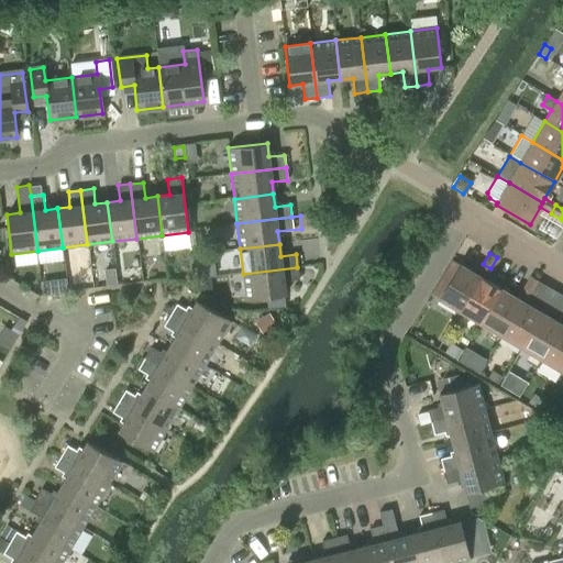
[(445,272),(437,287),(443,291),(439,298),(460,311),(479,277),(476,275),(459,264),(452,276),(445,272)]
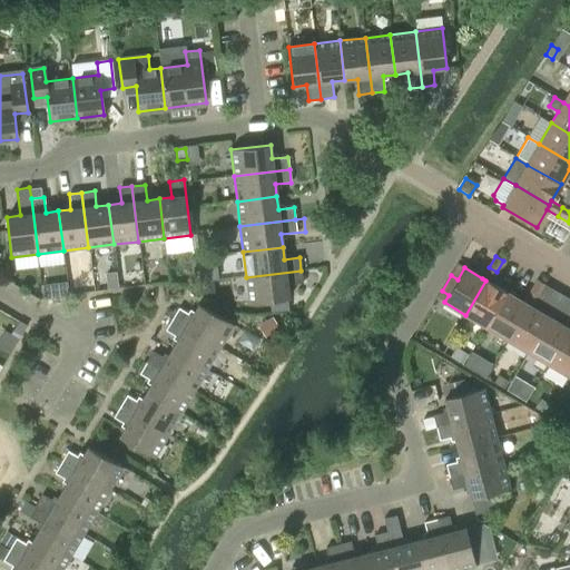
[(497,272),(489,267),(482,278),(485,281),(465,315),(487,327),(507,293),(490,283),(497,272)]
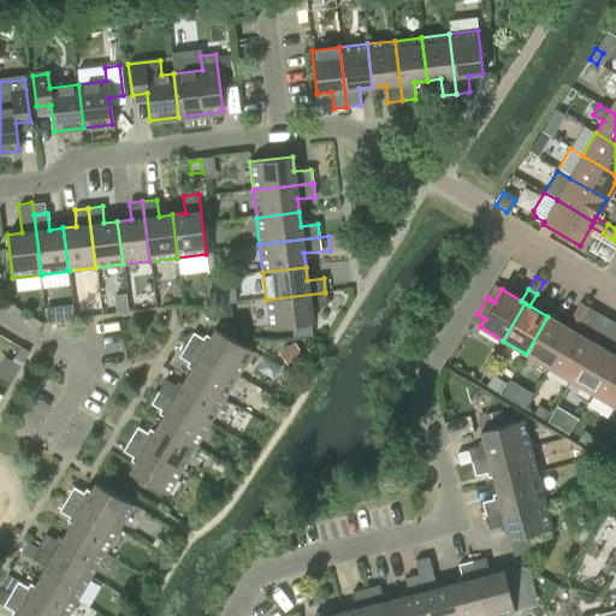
[(327,306),(325,292),(266,300),(270,329),(312,323),(311,308),(327,306)]
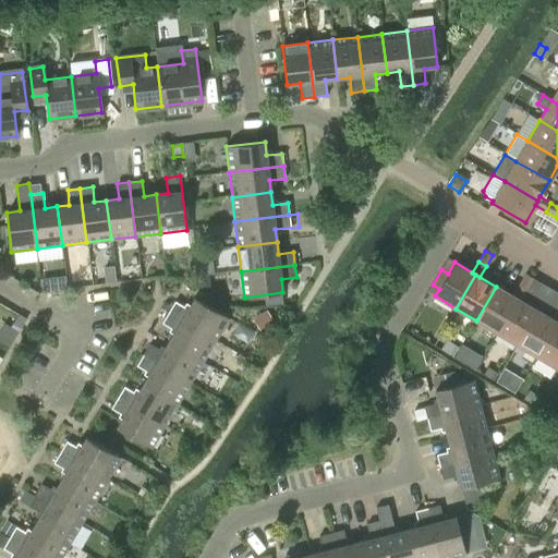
[(199,276),(213,274),(213,266),(198,268),(199,276)]
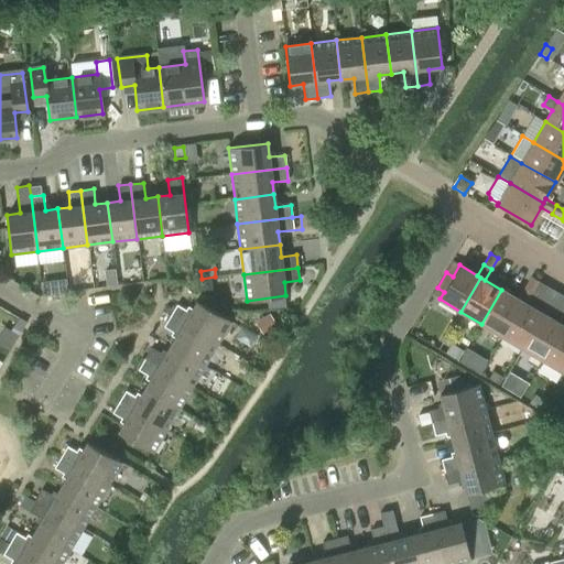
[(106,285),(117,284),(115,270),(105,271),(106,285)]
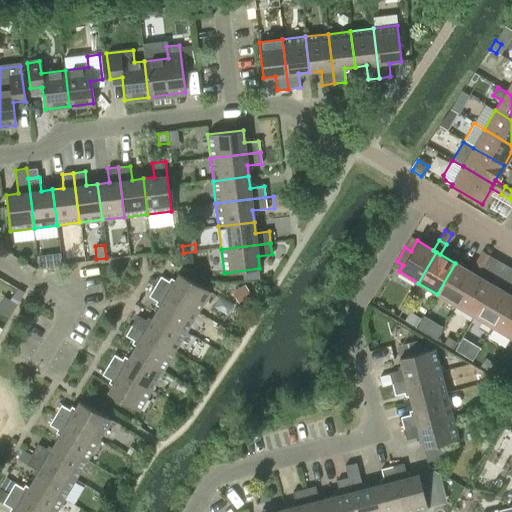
[(482,252),(476,262),(483,266),(489,256),(482,252)]
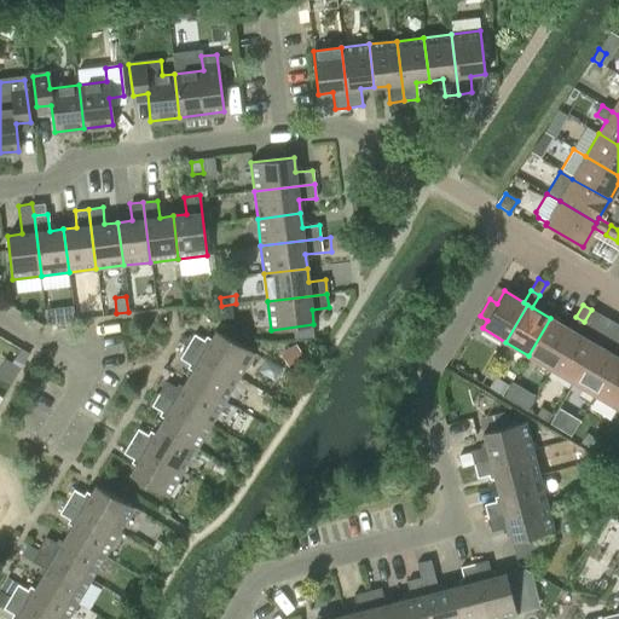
[(55,324),(74,320),(73,307),(53,310),(55,324)]
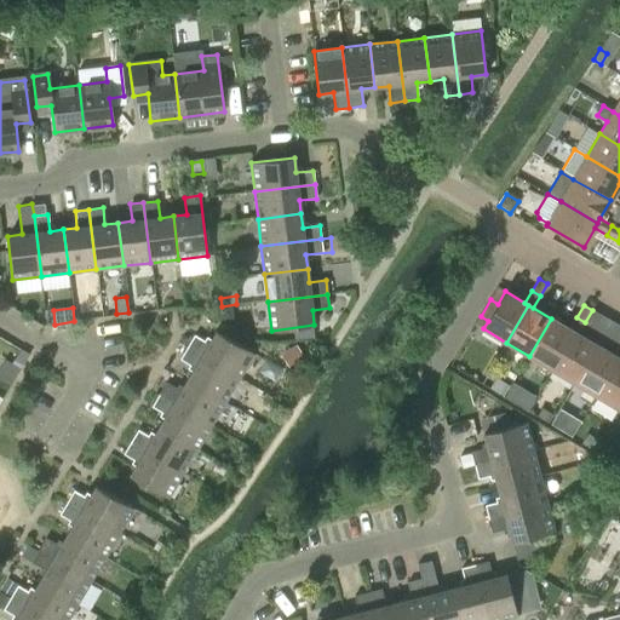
[(569,329),(551,319),(529,356),(551,369),(574,332),(578,334),(585,322),(577,317),(569,329)]
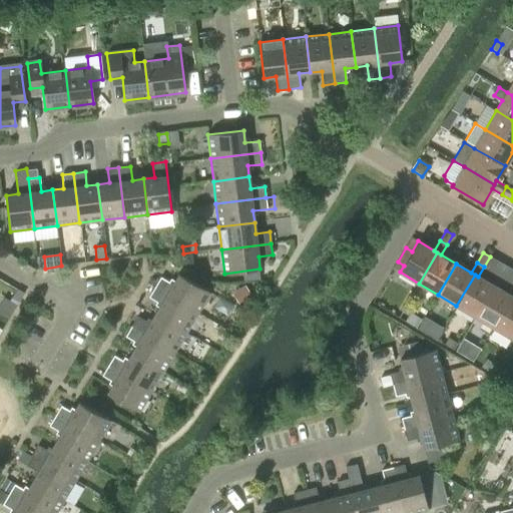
[(160,278),(154,288),(197,313),(209,293),(179,274),(172,285),(160,278)]
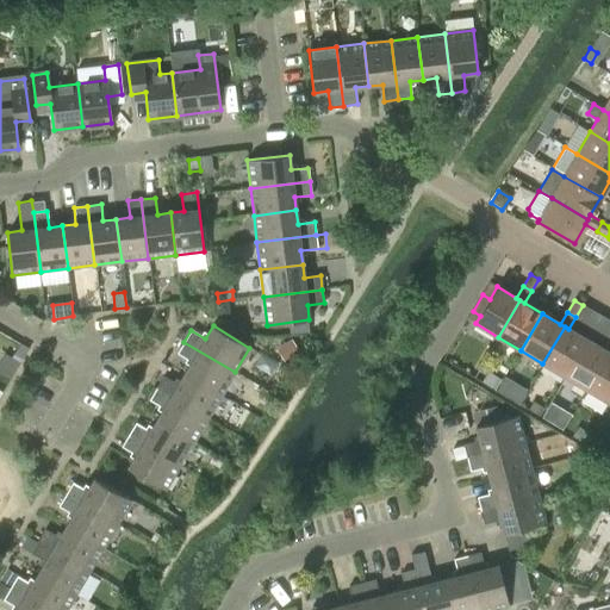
[(586,340),(568,329),(565,327),(542,363),(565,377),(586,340)]
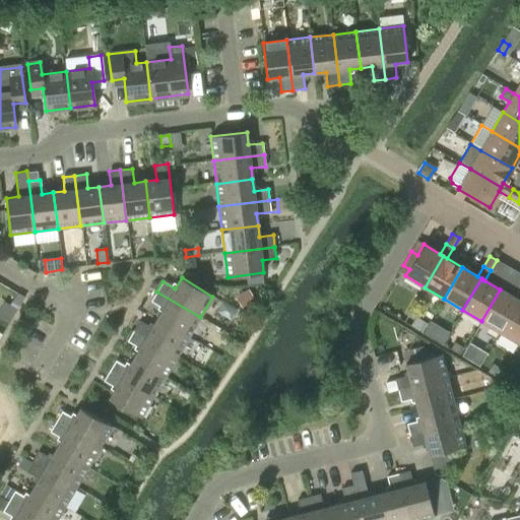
[(519,301),(515,299),(500,289),(481,321),(501,332),(519,301)]
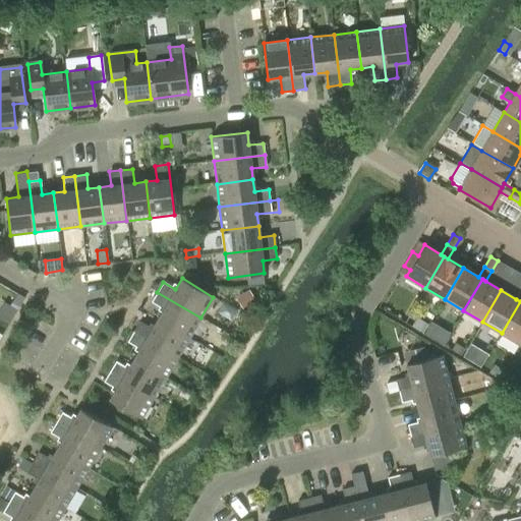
[(520,290),(516,299),(520,301),(502,333),(520,344),(520,342),(520,290)]
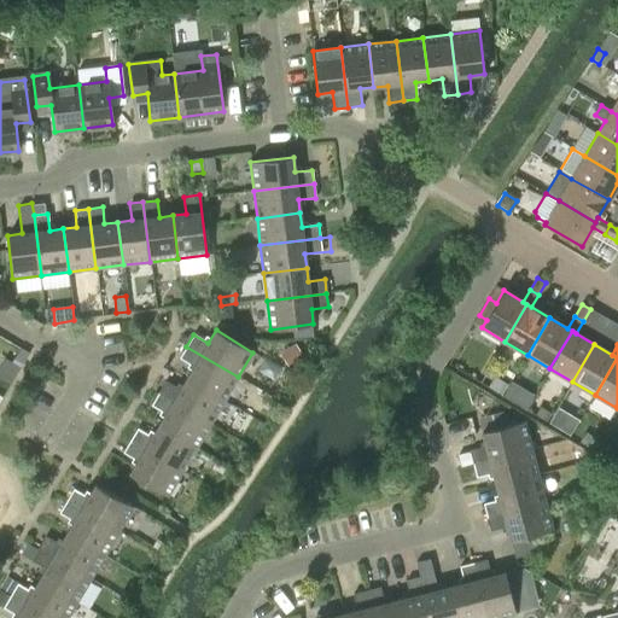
[(295,345),(280,354),(287,366),(303,357),(295,345)]
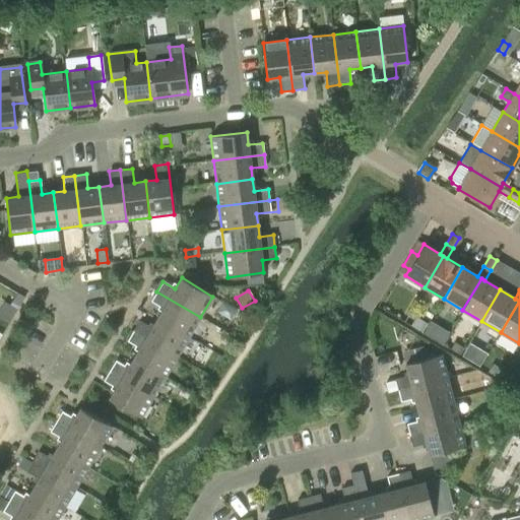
[(157,318),(189,337),(200,317),(156,291),(150,302),(163,309),(157,318)]
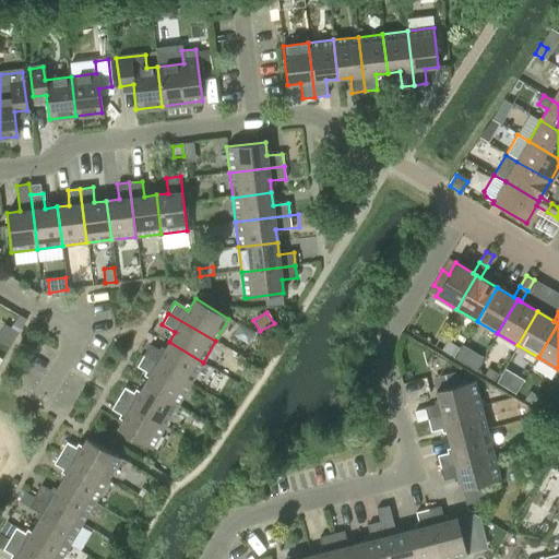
[(143,356),(190,383),(203,363),(169,342),(163,353),(150,345),(143,356)]
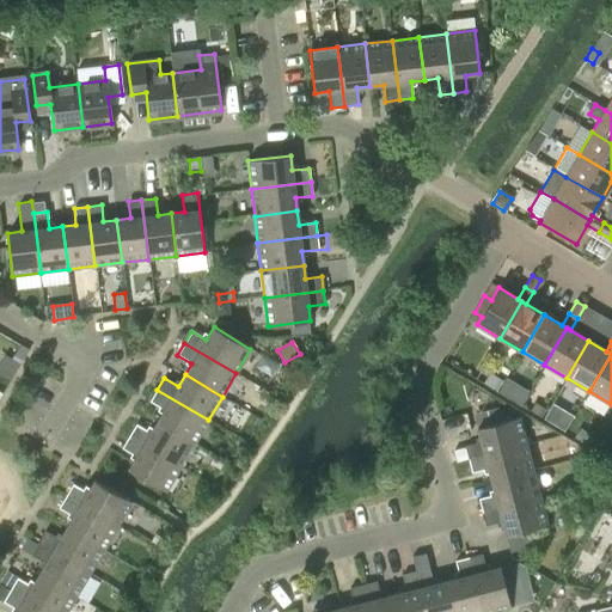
[(489,374),(483,384),(495,391),(501,380),(489,374)]
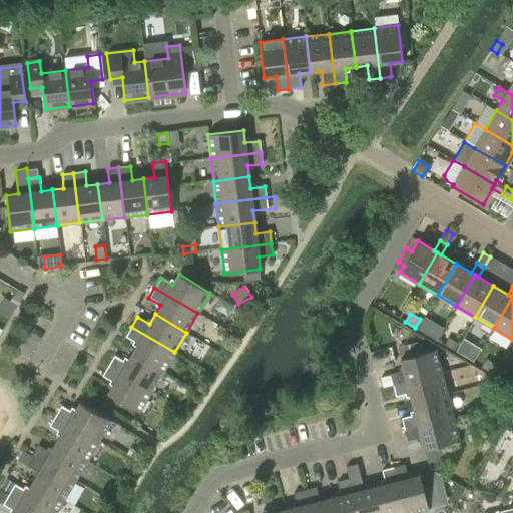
[(429,325),(424,332),(435,339),(440,331),(429,325)]
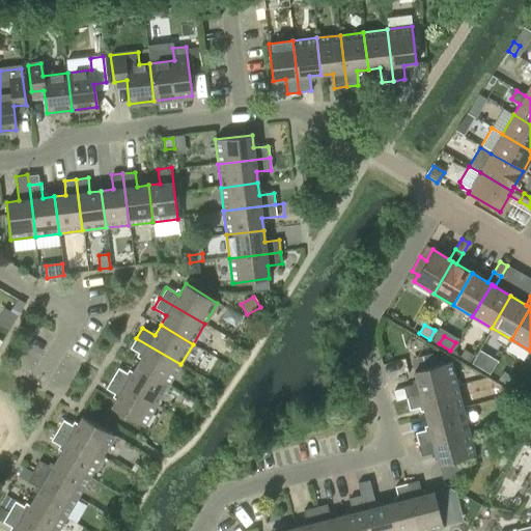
[(136,366),(168,385),(180,364),(136,338),(130,348),(142,356),(136,366)]
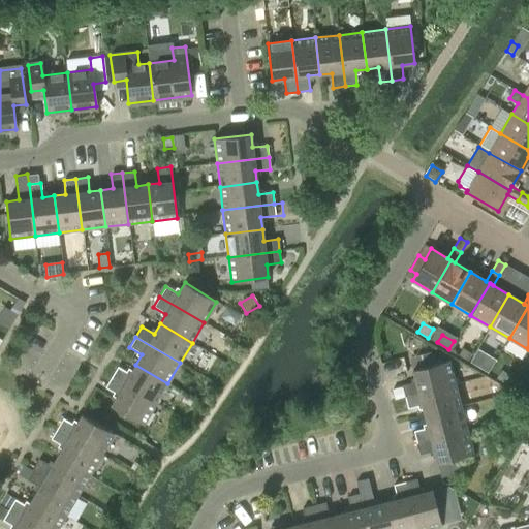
[(462,349),(459,355),(467,361),(471,354),(462,349)]
